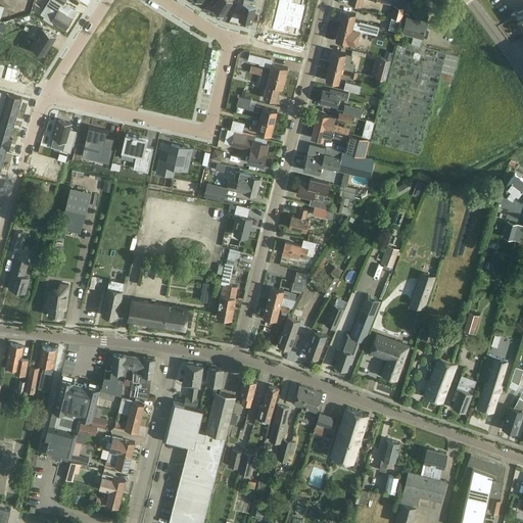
[(49,0),(41,13),(46,17),(45,18),(54,25),(56,22),(67,31),(72,25),(73,24),(80,13),(66,4),(68,0),(49,0)]
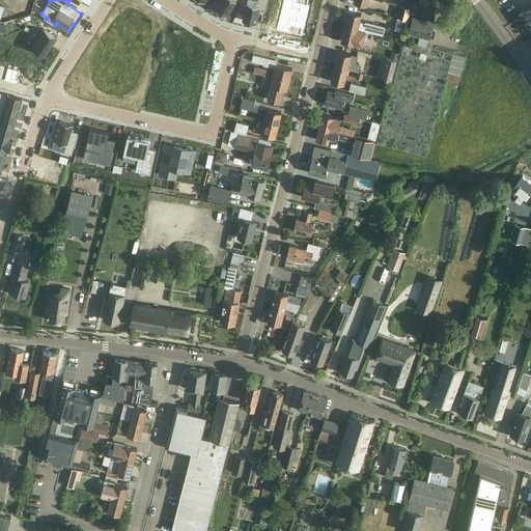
[(221,0),(216,9),(226,16),(235,0),(221,0)]
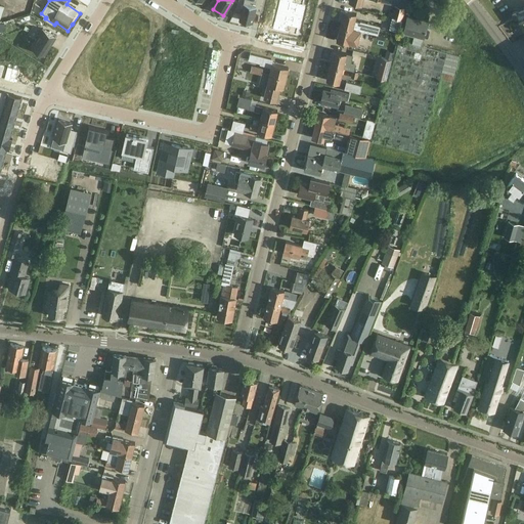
[(251,0),(244,0),(239,20),(252,24),(255,9),(262,11),(264,0),(254,0),(254,1),(251,0)]
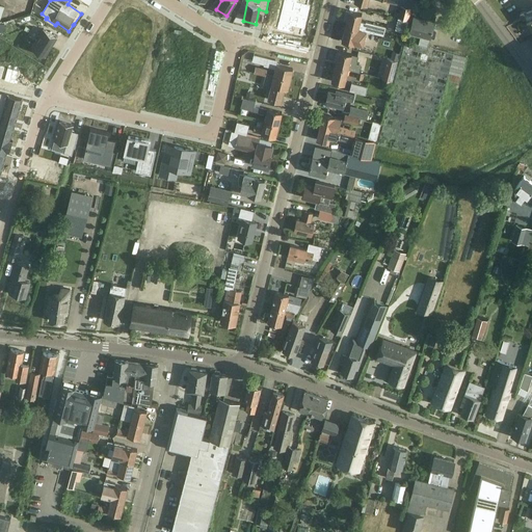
[(289,3),(286,15),(310,20),(313,8),(296,4),(297,0),(291,0),(290,3),(289,3)]
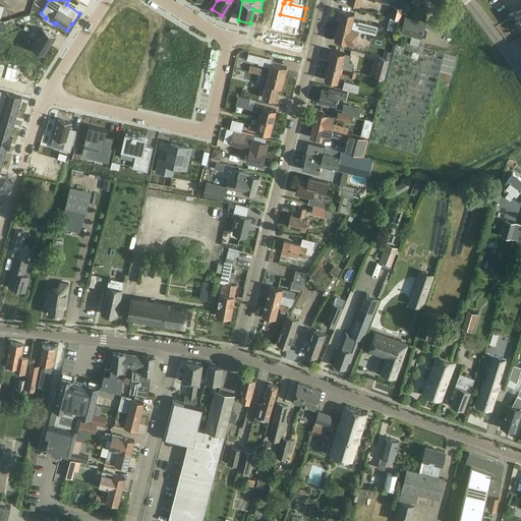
[(390,15),(390,17),(400,20),(401,17),(403,8),(393,5),(390,15)]
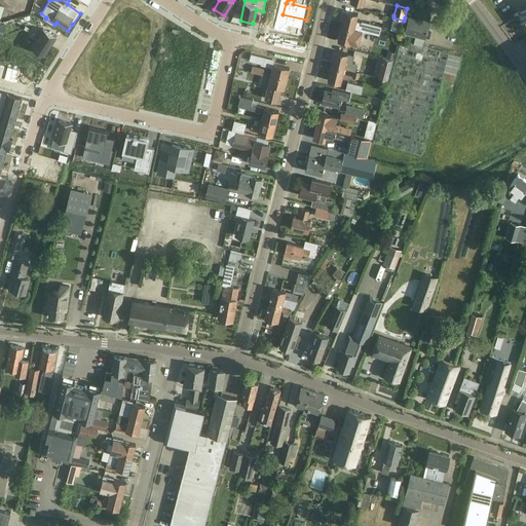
[(343,20),(341,26),(353,29),(362,31),(362,30),(364,31),(369,32),(372,33),(376,34),(379,34),(381,26),(362,21),(362,23),(355,21),(358,13),(355,13),(345,10),(345,11),(342,10),(340,19),(343,20)]
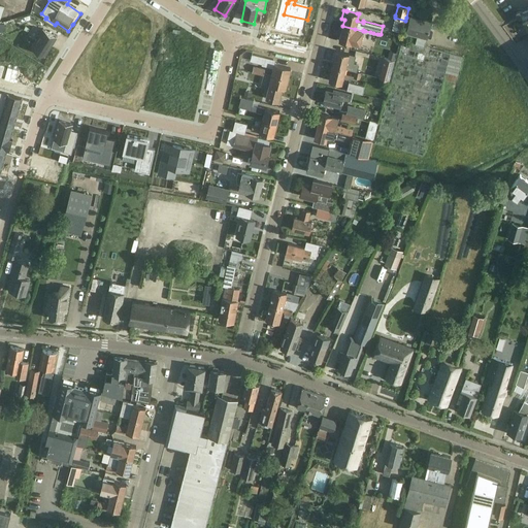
[(284,14),(281,27),(282,27),(281,33),(287,34),(289,28),(305,32),(307,20),(284,14)]
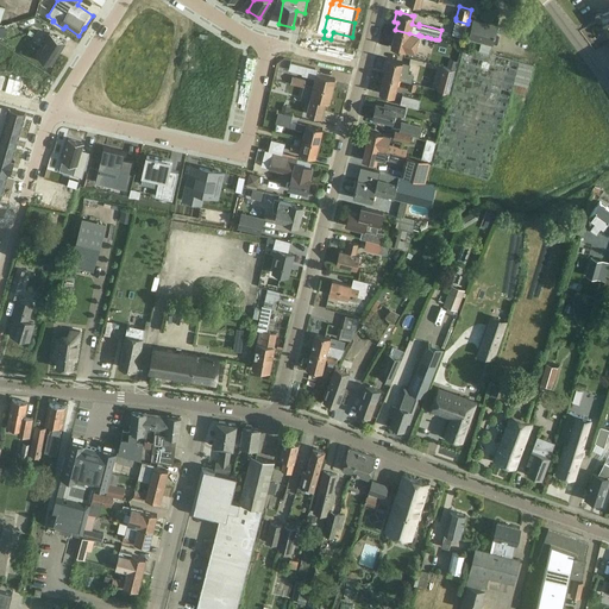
[(527,87),(531,76),(533,64),(489,54),(491,44),(491,45),(497,26),(473,19),(469,38),(482,42),(479,50),(464,46),(432,164),(488,180),(512,93),(525,96),(527,87)]
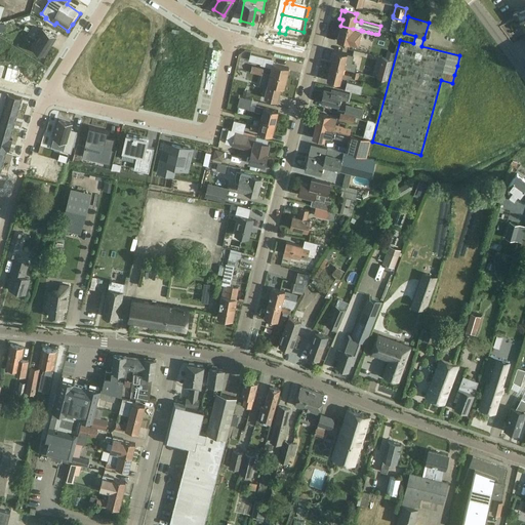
[(21,17),(10,21),(13,31),(25,28),(21,17)]
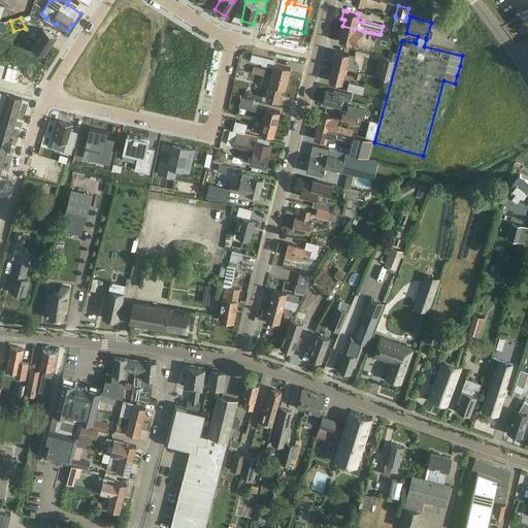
[(395,18),(392,30),(402,32),(405,21),(395,18)]
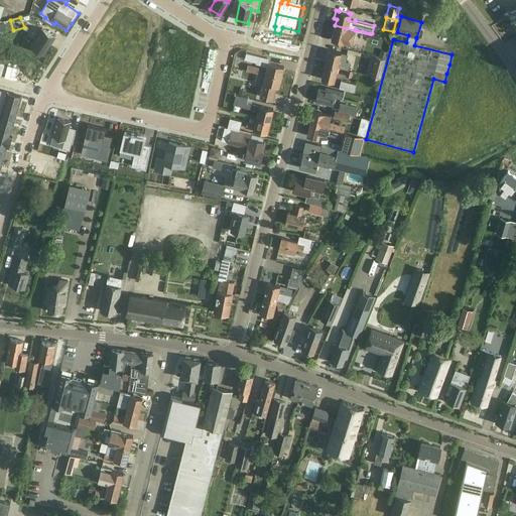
[(352,44),(355,30),(347,28),(335,25),(332,39),(344,42),(352,44)]
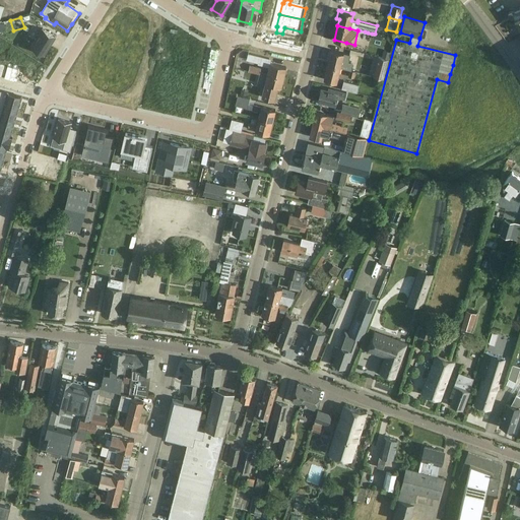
[(43,28),(30,47),(44,55),(56,37),(43,28)]
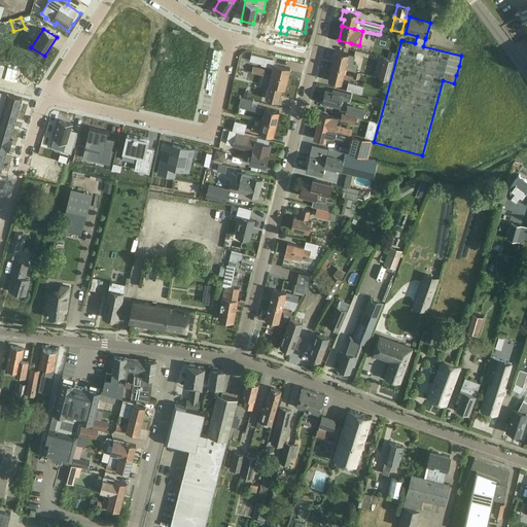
[(458,37),(456,43),(468,46),(470,40),(458,37)]
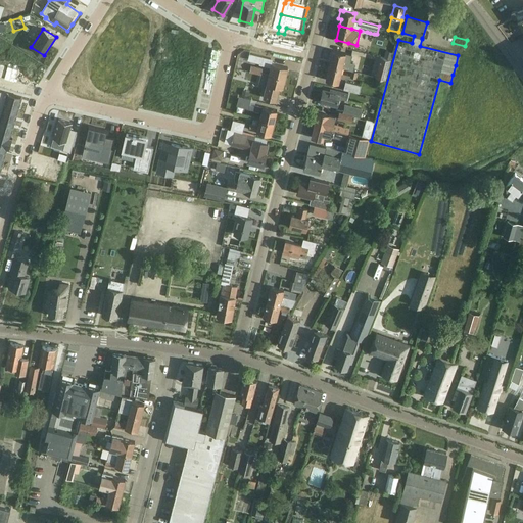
[(333,50),(329,65),(342,68),(351,70),(353,63),(349,62),(351,55),(343,53),(333,50)]
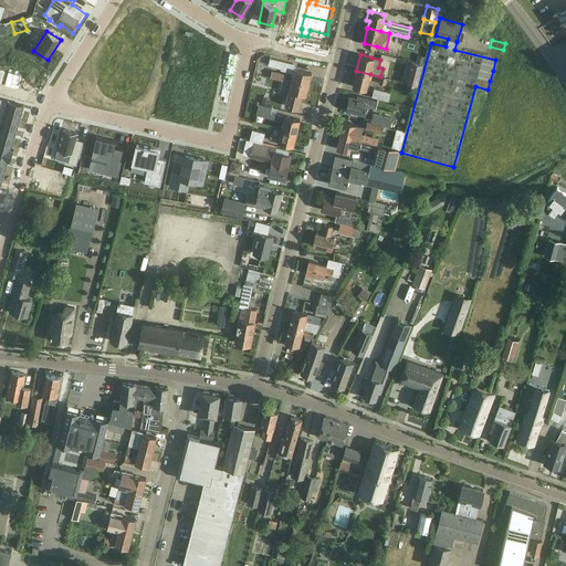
[(418,54),(416,62),(422,64),(425,56),(418,54)]
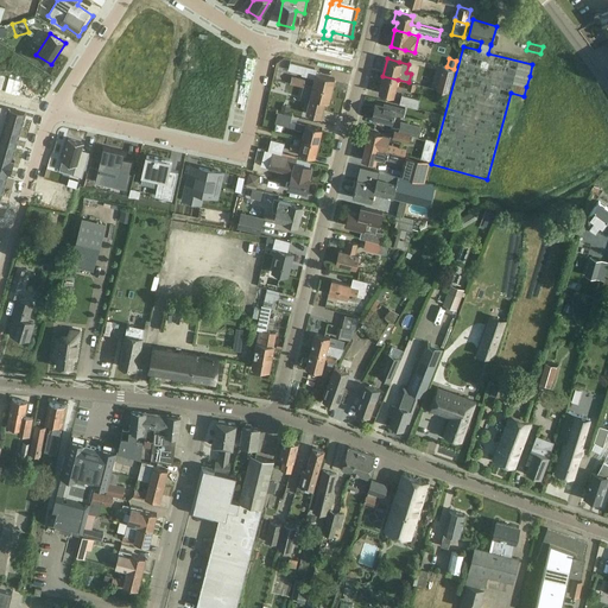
[(312,86),(331,90),(335,78),(314,74),(315,68),(290,62),(289,69),(302,73),(302,75),(315,78),(312,86)]
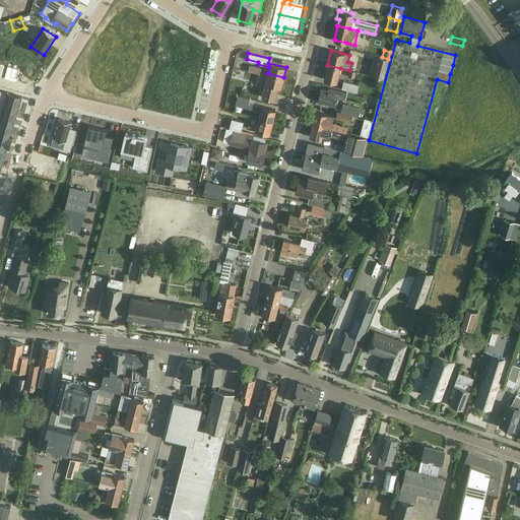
[(378,57),(373,75),(383,78),(388,59),(382,57),(378,57)]
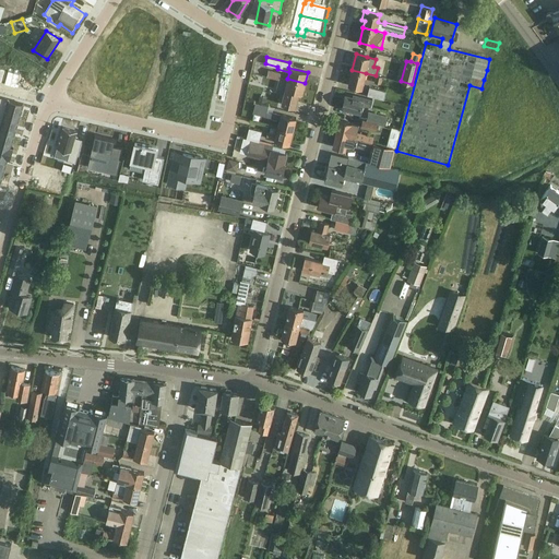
[(348,85),(359,88),(361,88),(366,73),(352,70),(348,85)]
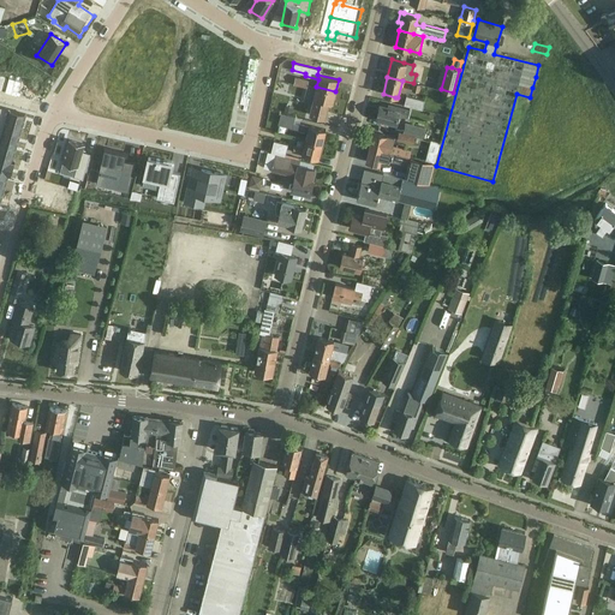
[(310,114),(310,115),(322,118),(327,101),(333,103),(335,91),(316,87),(310,114)]
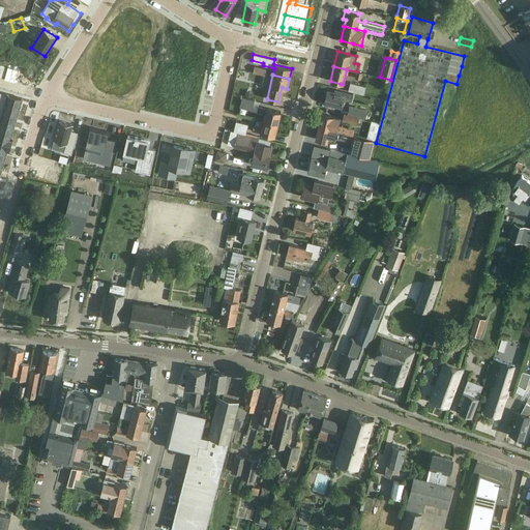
[(348,91),(363,94),(365,87),(350,83),(348,91)]
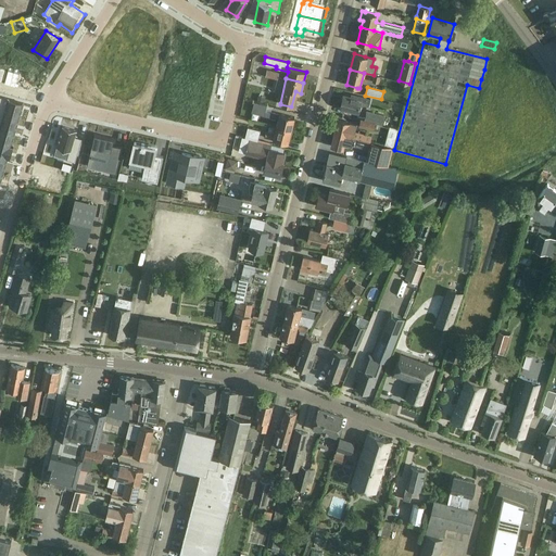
[(0,96),(0,111),(20,117),(23,103),(0,96)]
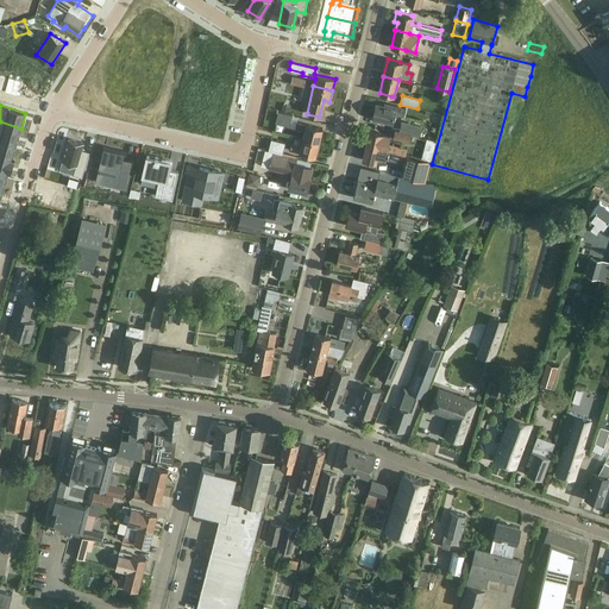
[(283,105),(281,112),(289,114),(292,106),(283,105)]
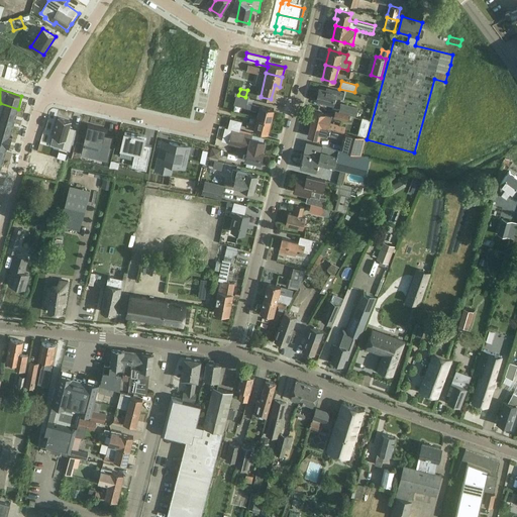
[(327,89),(326,91),(319,89),(316,101),(333,105),(335,97),(342,99),(344,93),(327,89)]
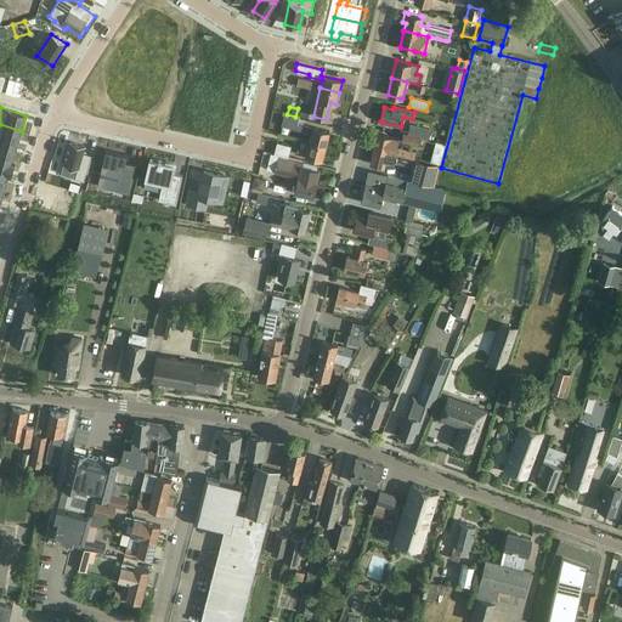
[(311,134),(309,142),(326,146),(329,131),(312,126),(312,128),(303,125),(303,126),(297,124),(299,118),(295,117),(287,114),(284,114),(283,119),(282,118),(281,124),(282,124),(282,125),(301,131),(311,134)]
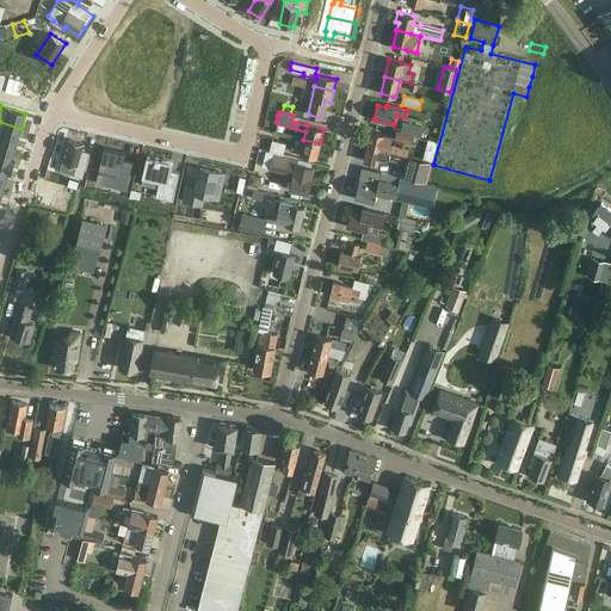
[(0,139),(17,143),(22,129),(0,122),(0,139)]
